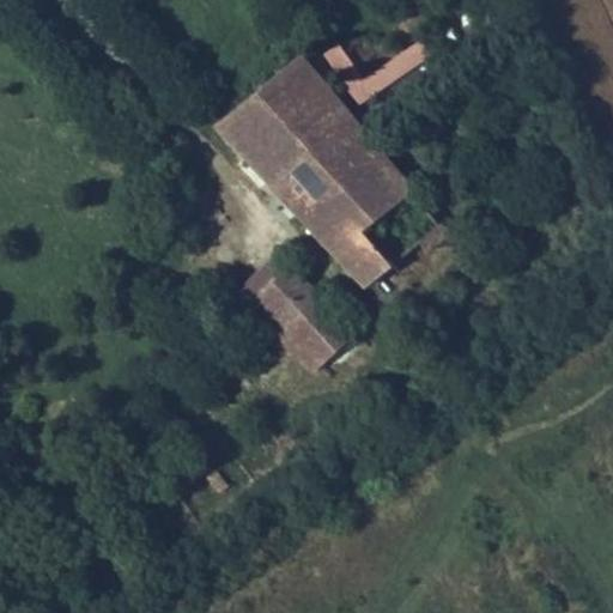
[(428,37),(363,77),(339,40),(321,50),(357,108),(439,56),(428,37)]
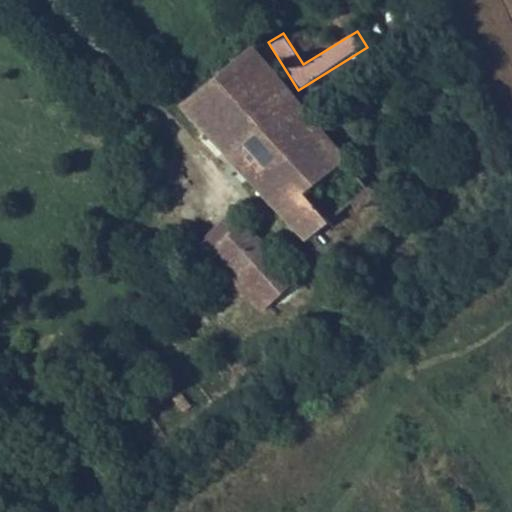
[(227,149),(291,92),(252,43),(182,100),(227,149)]
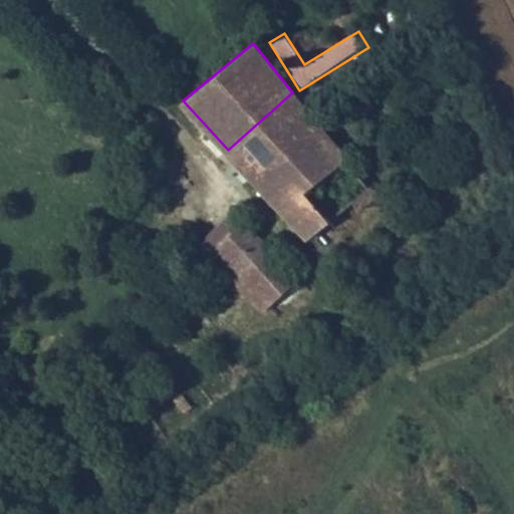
[(375,195),(292,92),(228,150),(307,239),(353,203),(358,209),(375,195)]
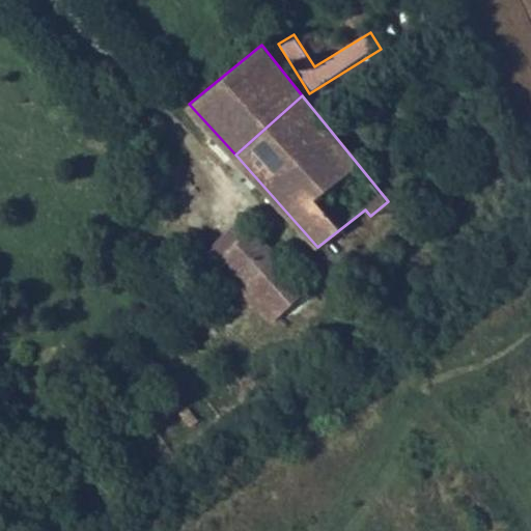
[(250,230),(216,259),(270,322),(303,292),(289,277),(298,269),(292,262),(284,270),(250,230)]
